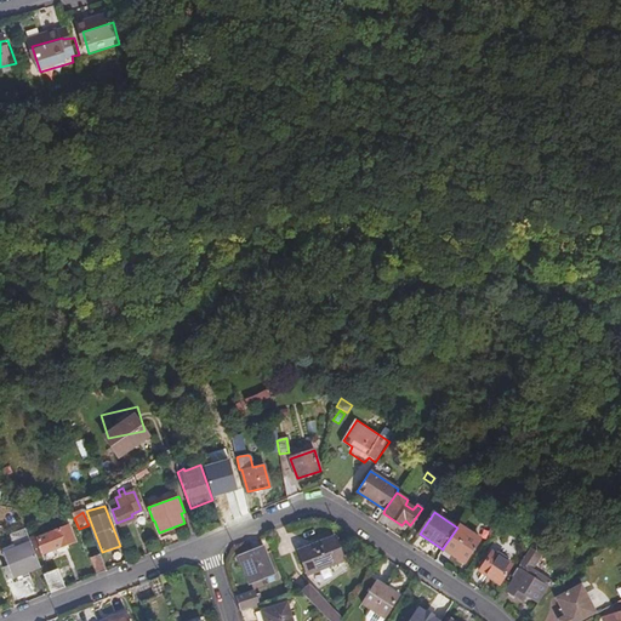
[(44,553),(75,540),(69,525),(38,537),(44,553)]
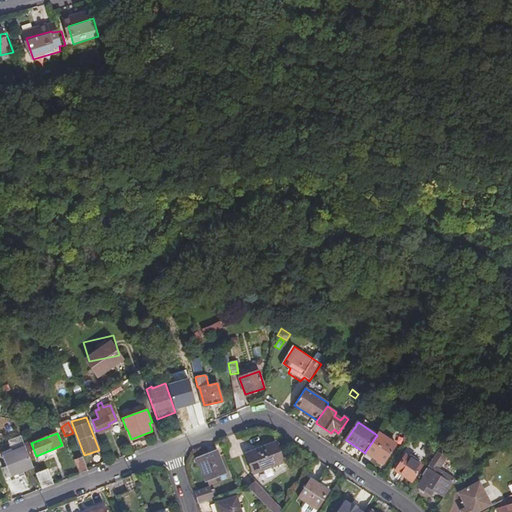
[(397,445),(378,433),(377,435),(365,452),(384,464),(397,445)]
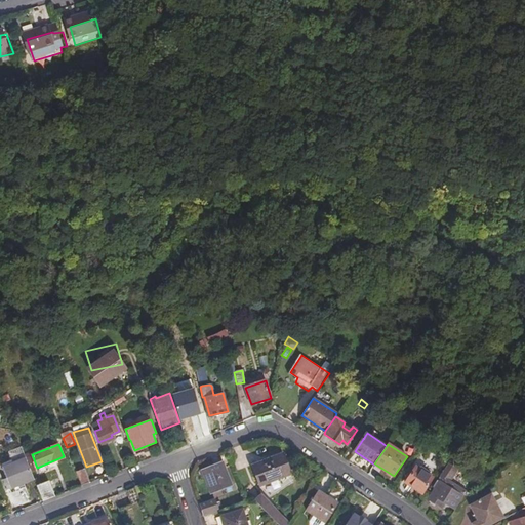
[(261,487),(291,475),(283,454),(252,468),(261,487)]
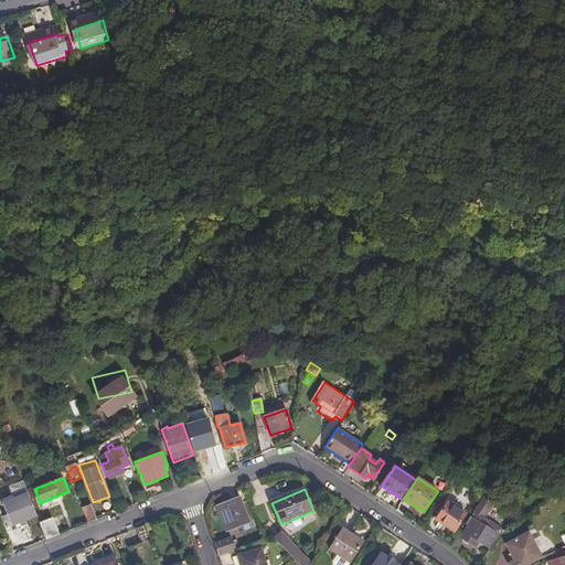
[(36,515),(29,494),(3,504),(11,525),(36,515)]
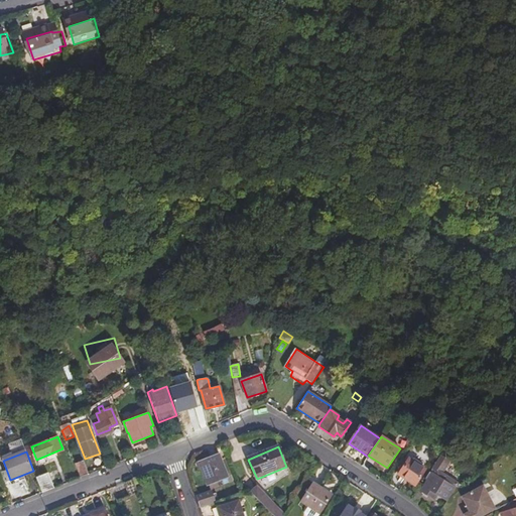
[(450,460),(441,454),(424,481),(425,482),(420,490),(433,499),(437,494),(447,500),(464,487),(441,472),(450,460)]
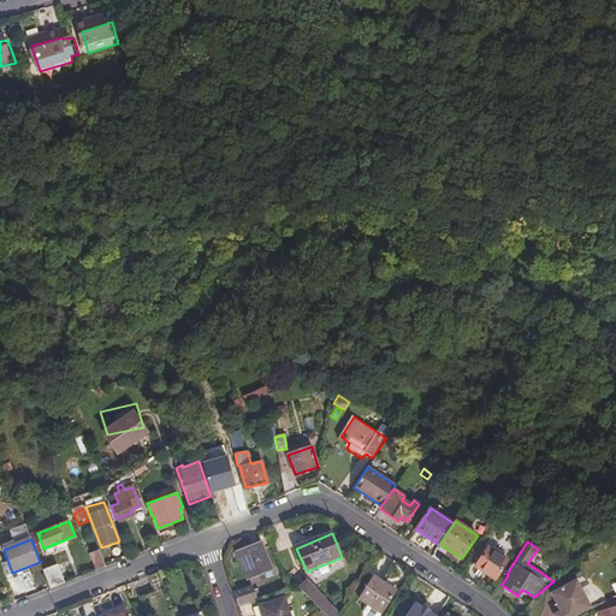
[(249,580),(271,572),(261,548),(238,557),(249,580)]
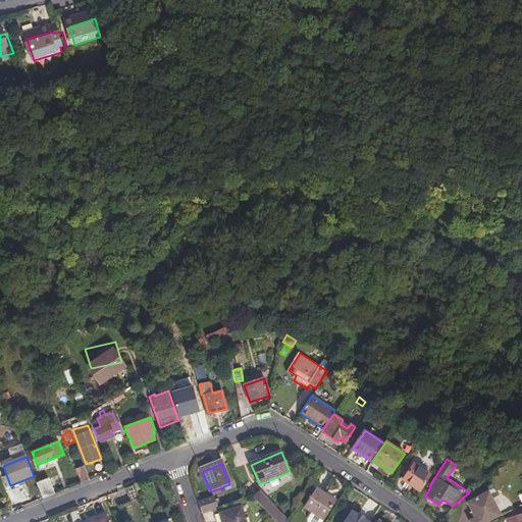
[(419,491),(430,475),(414,464),(403,480),(419,491)]
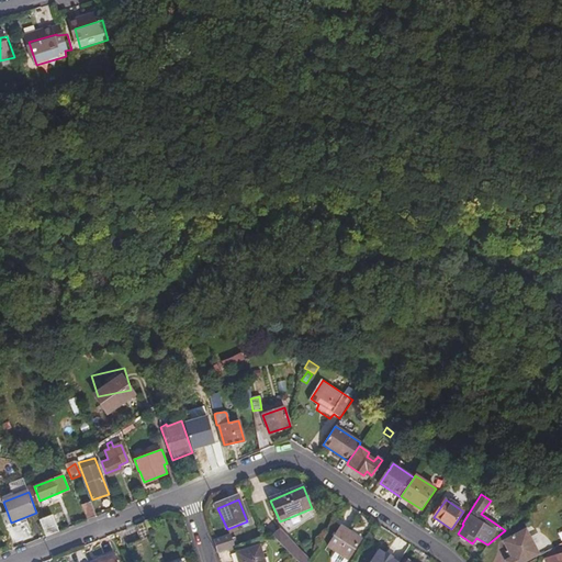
[(88,502),(81,505),(88,520),(94,517),(88,502)]
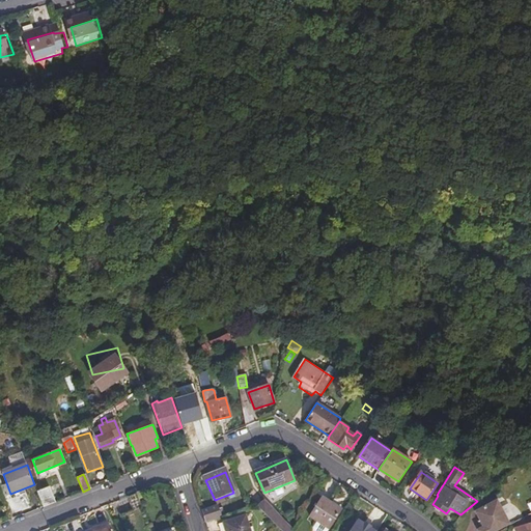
[(37,492),(44,507),(56,502),(50,486),(37,492)]
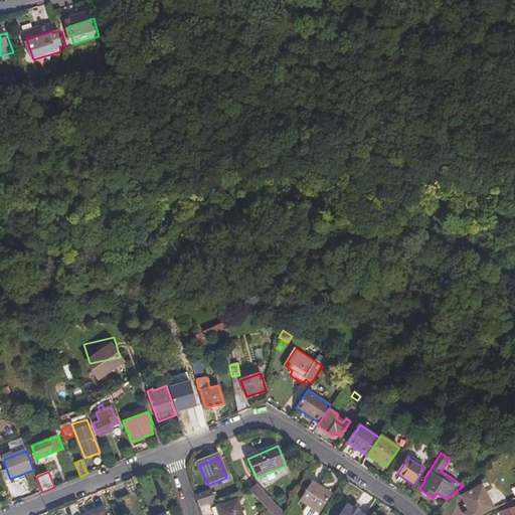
[(138,493),(132,479),(123,483),(129,496),(138,493)]
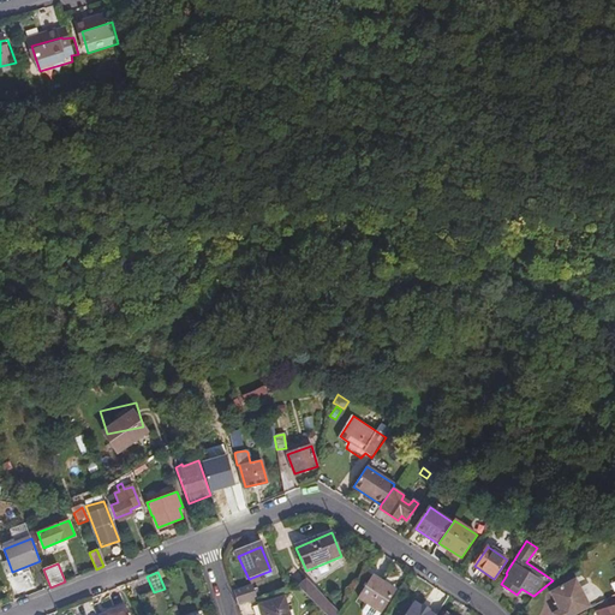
[(378,614),(394,592),(372,577),(357,599),(365,605),(362,611),(363,614),(378,614)]
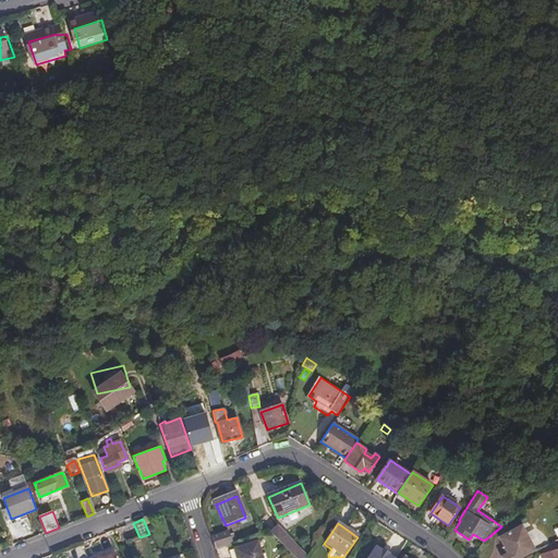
[(277,526),(271,532),(283,545),(294,556),(295,557),(305,557),(307,557),(277,526)]
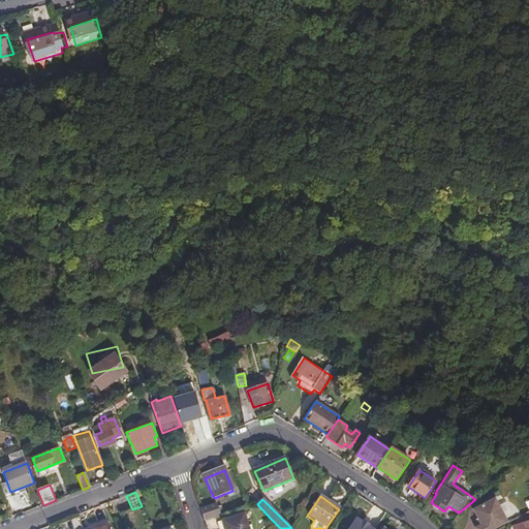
[(477,528),(495,528),(507,523),(495,499),(474,509),(483,525),(476,528),(477,528)]
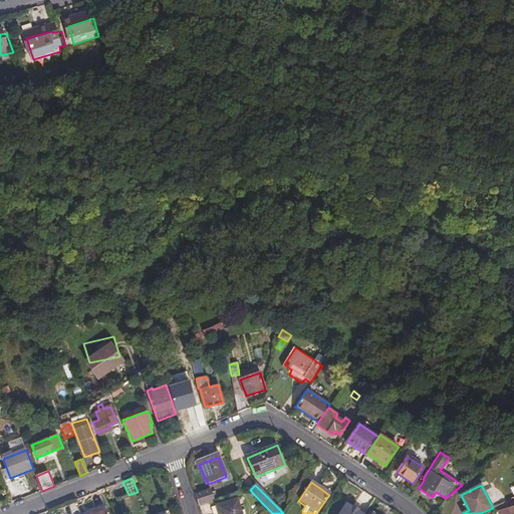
[(211,489),(196,494),(199,504),(215,499),(211,489)]
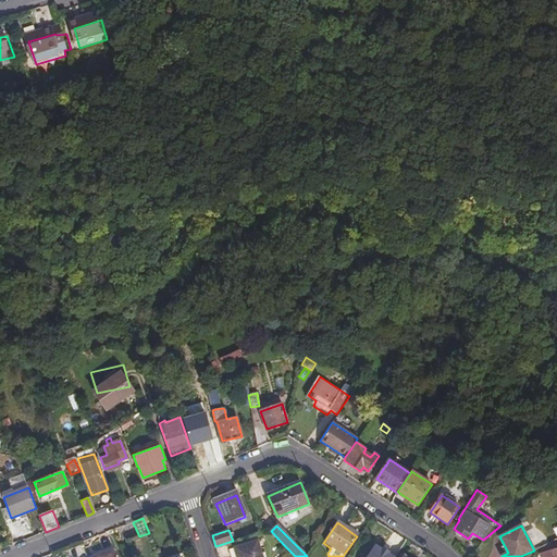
[(450,531),(444,539),(450,542),(456,535),(450,531)]
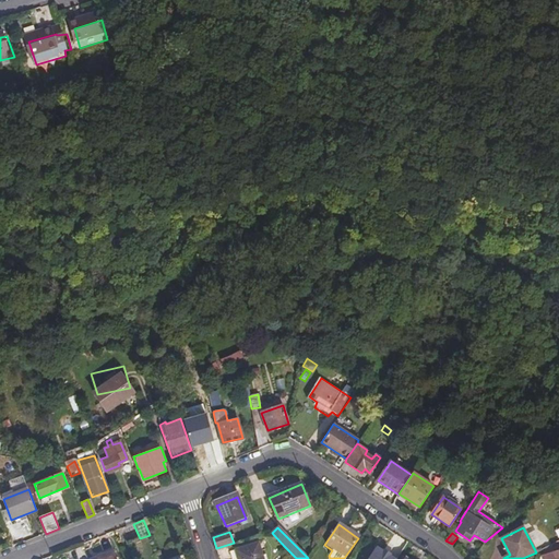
[(263,558),(258,543),(230,551),(233,558),(263,558)]
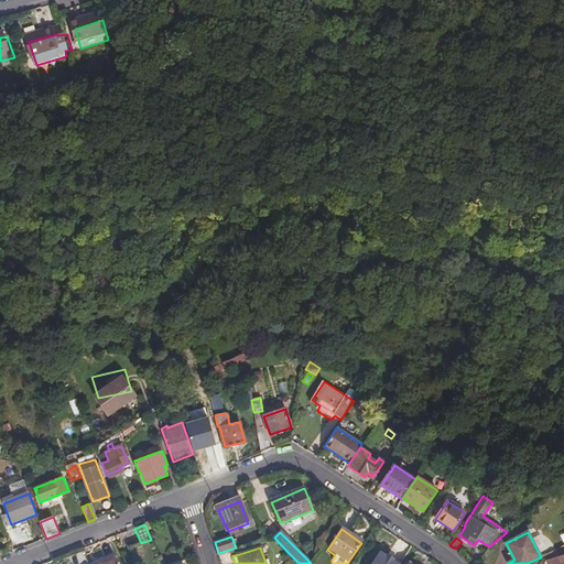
[(289,563),(297,562),(286,551),(282,552),(285,563),(289,563)]
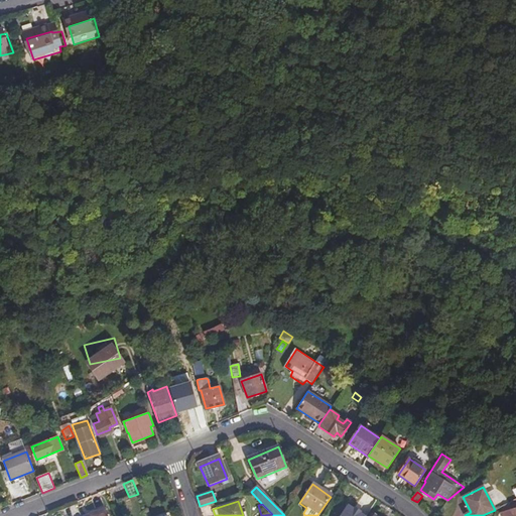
[(515,515),(515,509),(512,510),(509,504),(497,510),(499,514),(499,515),(515,515)]
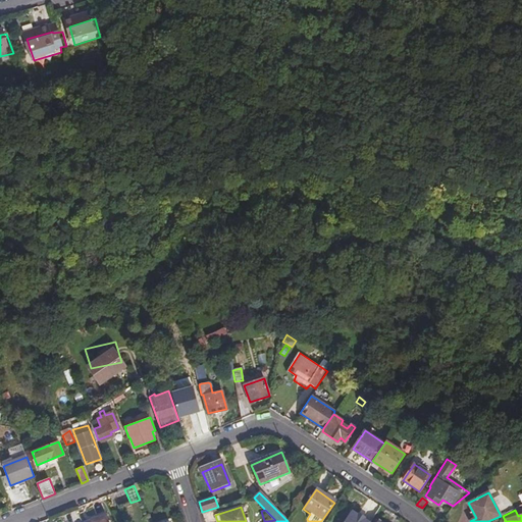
[(351,512),(344,521),(367,521),(363,519),(364,518),(359,514),(358,516),(351,512)]
